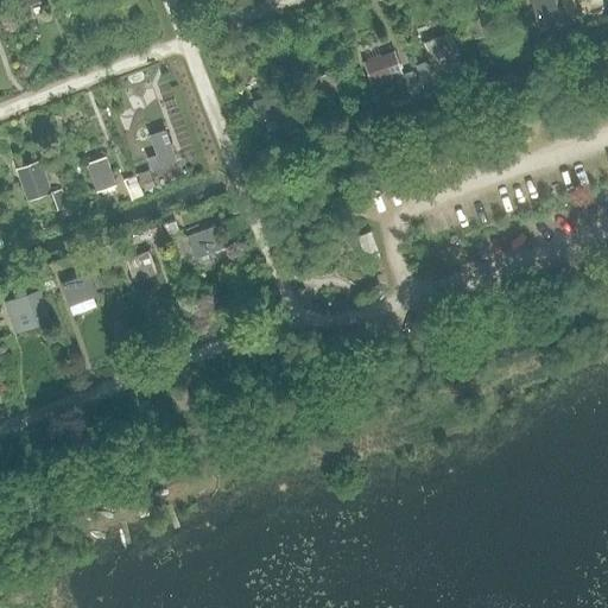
[(553,0),(531,0),(540,30),(562,23),(553,0)]
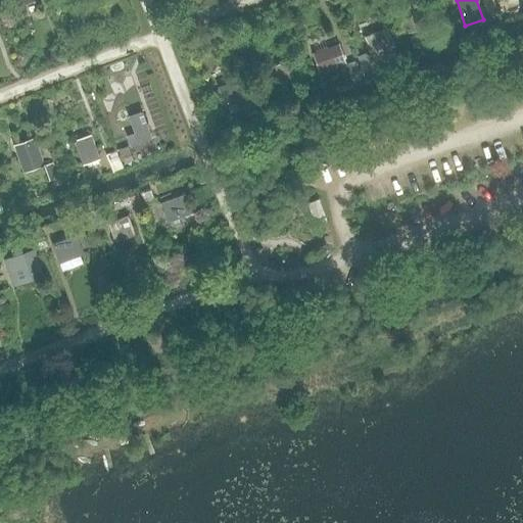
[(384,31),(364,38),(372,58),(391,50),(384,31)]
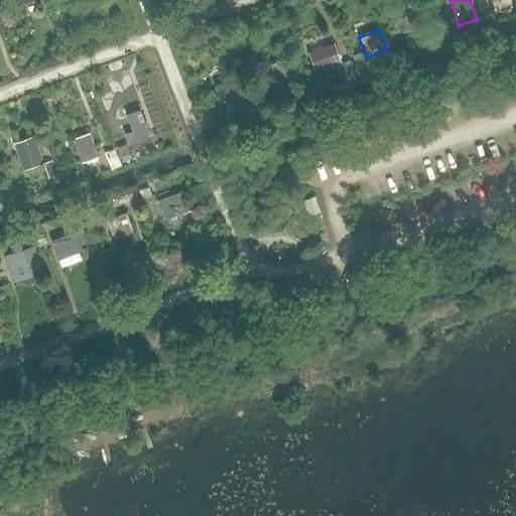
[(414,35),(404,38),(407,48),(417,45),(414,35)]
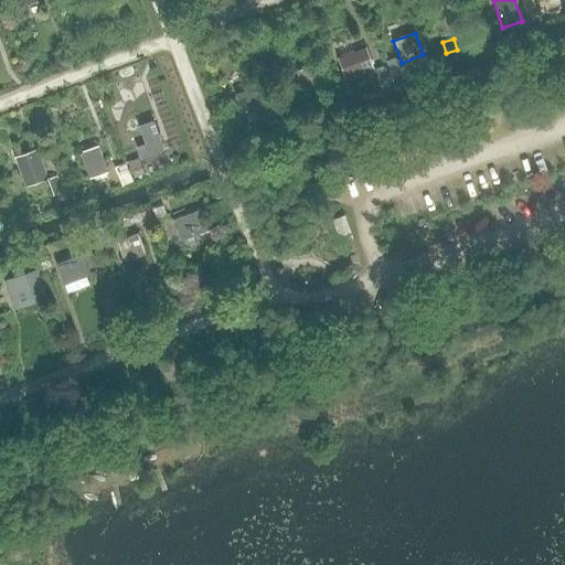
[(365,49),(339,57),(345,78),(373,68),(365,49)]
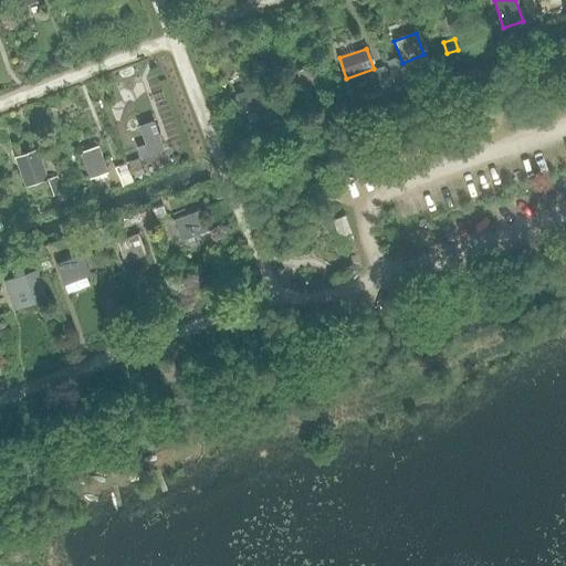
[(406,79),(398,58),(388,62),(395,82),(406,79)]
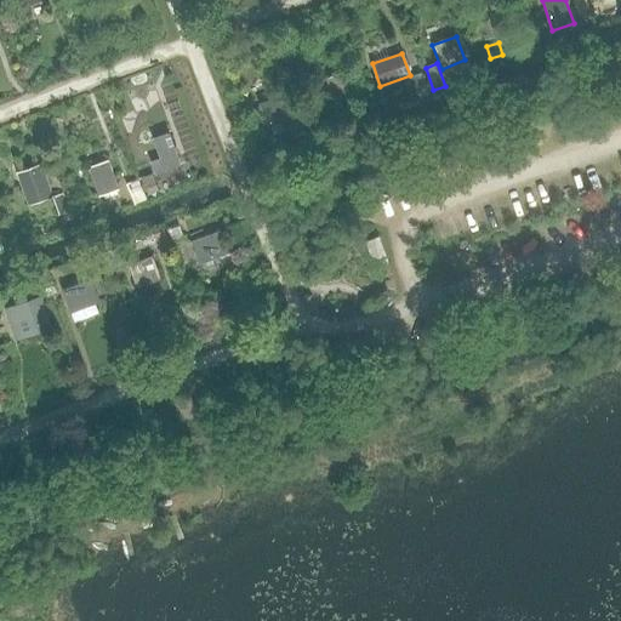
[(346,72),(320,81),(329,106),(355,95),(346,72)]
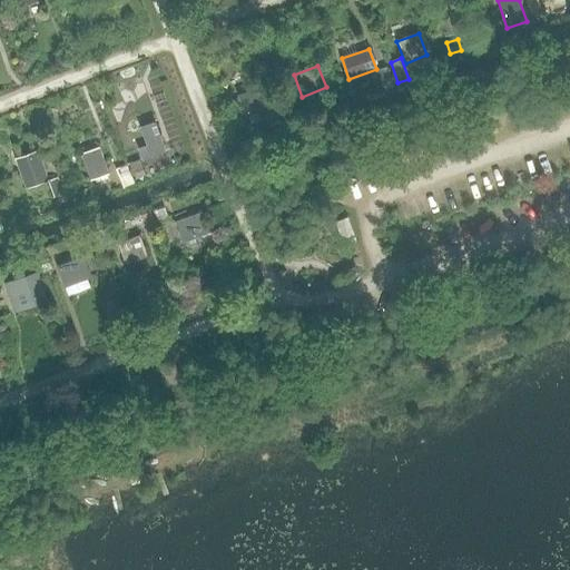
[(392,84),(386,68),(377,71),(383,86),(392,84)]
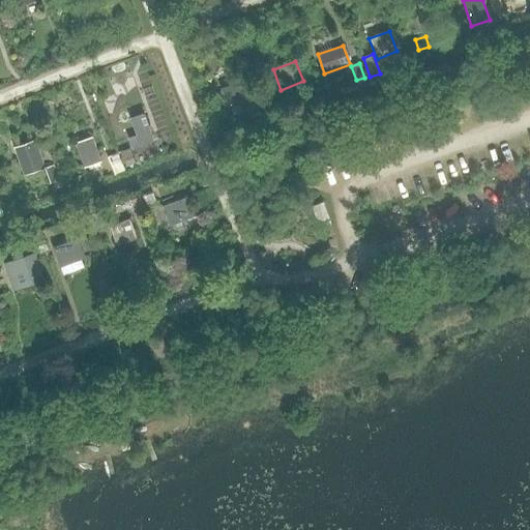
[(260,115),(256,104),(247,107),(252,118),(260,115)]
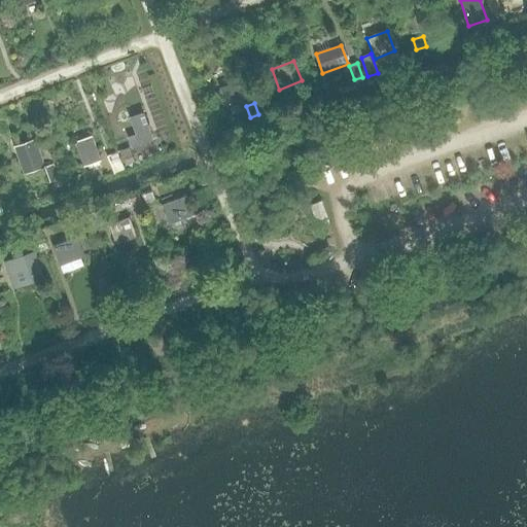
[(136,135),(128,138),(132,148),(133,148),(152,140),(143,113),(132,117),(130,117),(136,135)]
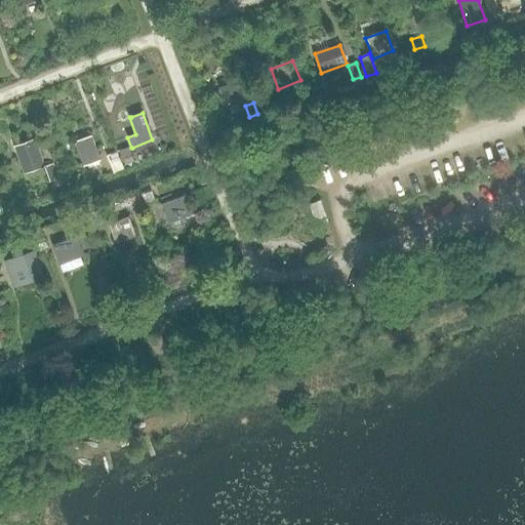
[(91,136),(75,143),(83,166),(85,165),(99,160),(91,136)]
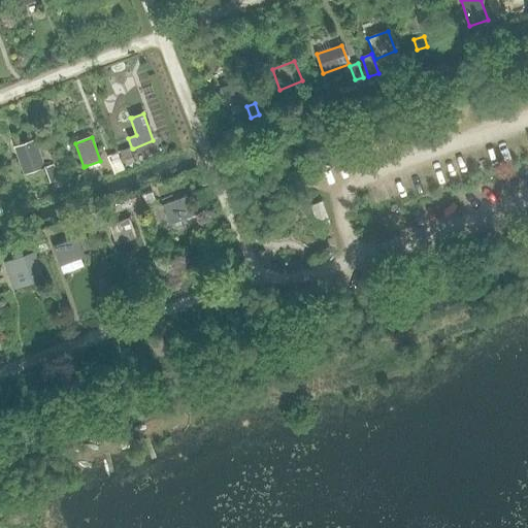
[(13,147),(21,168),(43,161),(35,139),(13,147)]
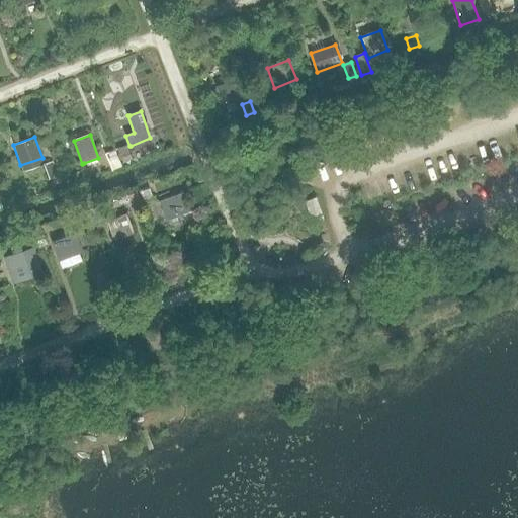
[(132,160),(126,146),(117,150),(123,163),(132,160)]
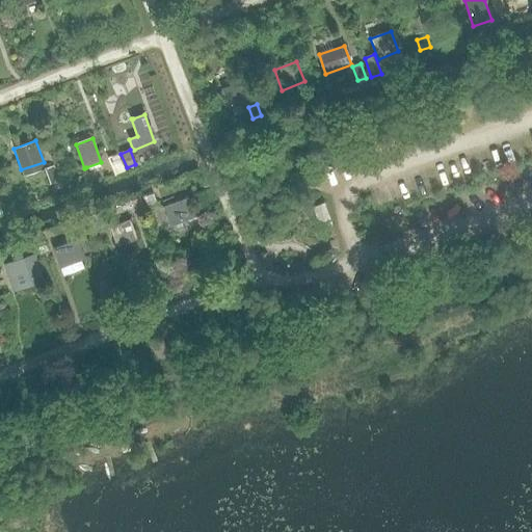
[(125,171),(118,155),(108,158),(115,176),(125,171)]
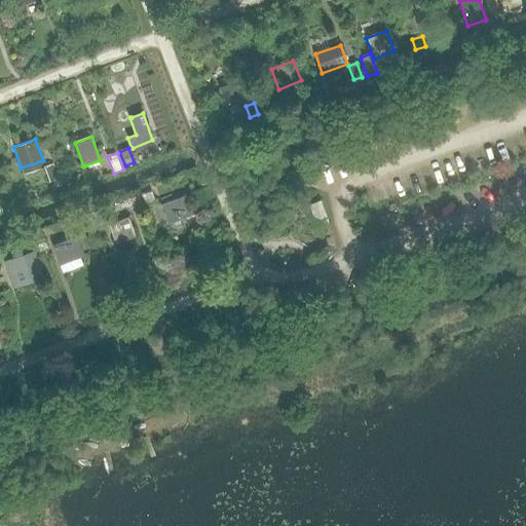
[(58,179),(52,165),(46,167),(50,182),(58,179)]
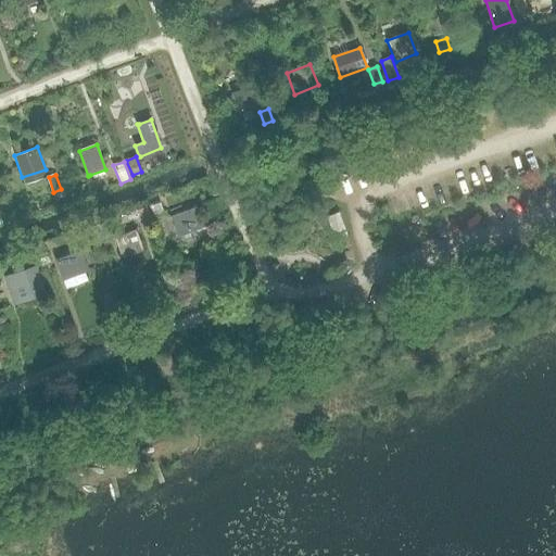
[(164,215),(160,203),(150,206),(154,218),(164,215)]
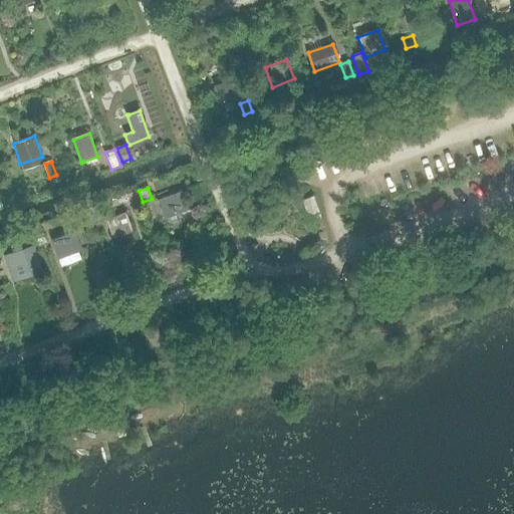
[(185,191),(158,200),(165,220),(187,212),(187,211),(192,209),(185,191)]
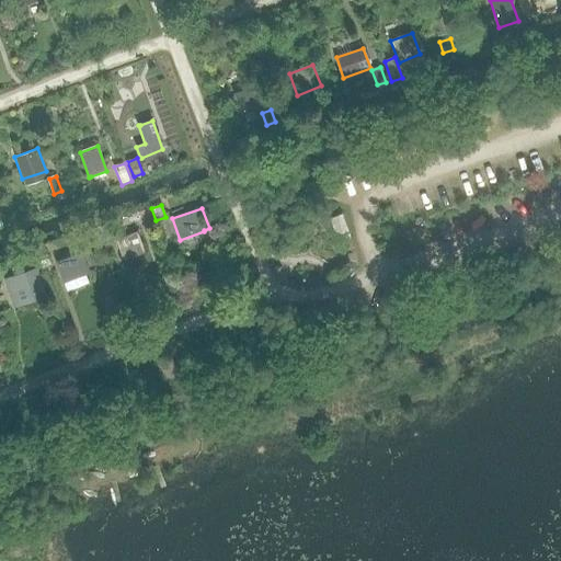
[(153,225),(148,209),(139,213),(145,228),(153,225)]
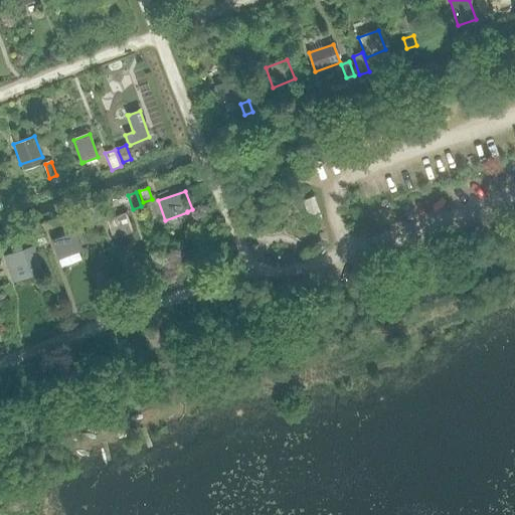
[(314,196),(303,200),(310,224),(322,220),(314,196)]
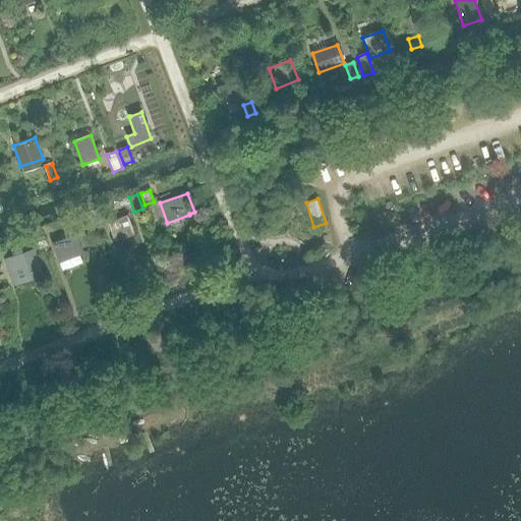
[(99,209),(89,213),(94,228),(105,224),(99,209)]
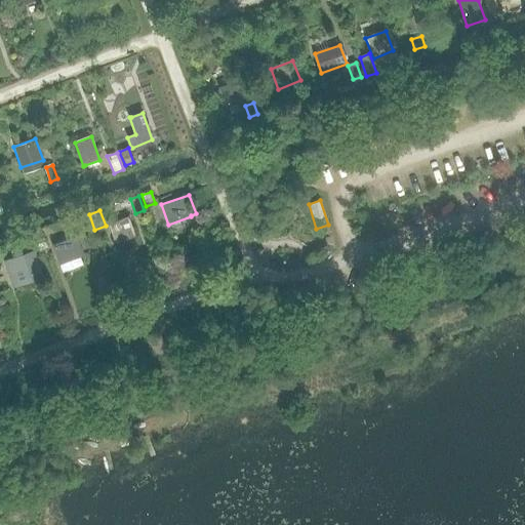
[(128,217),(110,225),(116,240),(134,233),(128,217)]
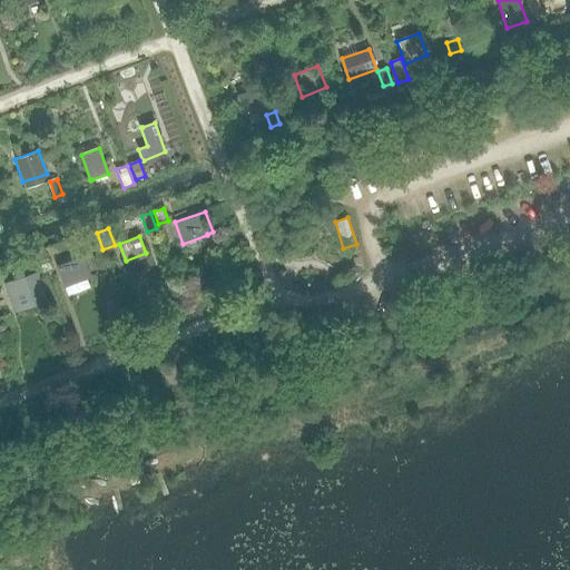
[(85,256),(57,266),(65,287),(67,287),(92,277),(85,256)]
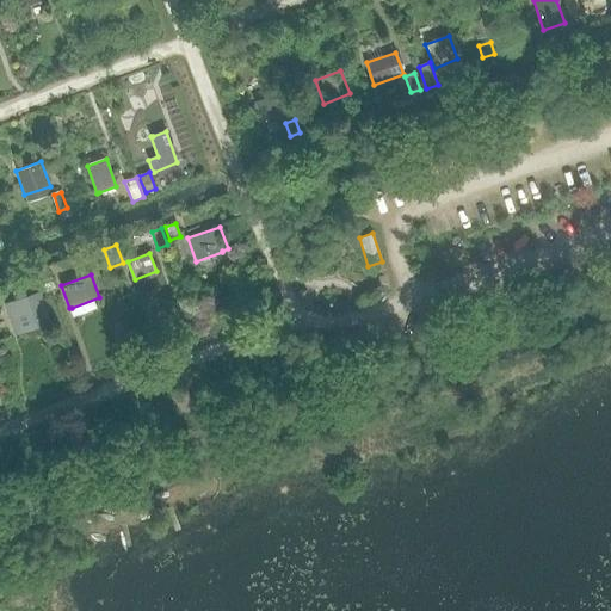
[(47,292),(56,289),(51,276),(41,279),(47,292)]
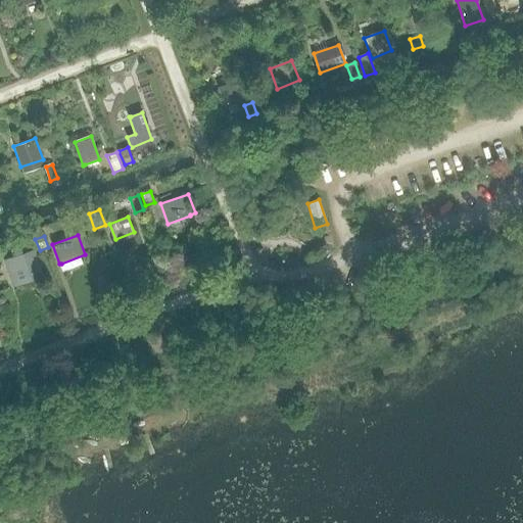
[(35,250),(4,260),(13,287),(44,276),(35,250)]
